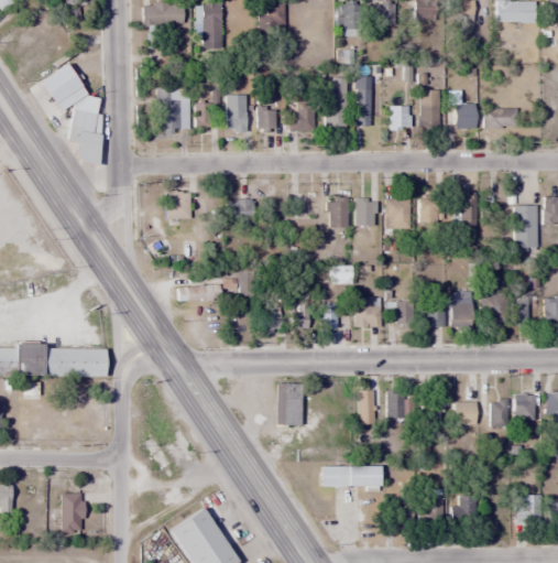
[(0,0),(0,6),(2,10),(18,0),(0,0)]
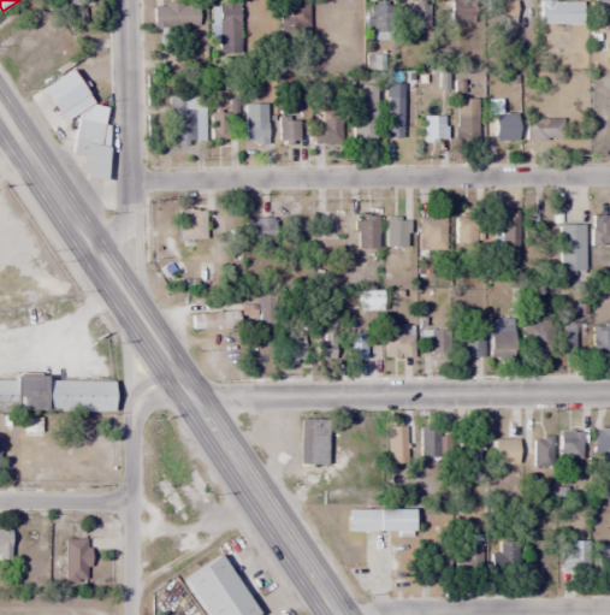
[(314,0),(285,0),(285,37),(314,37),(314,0)]
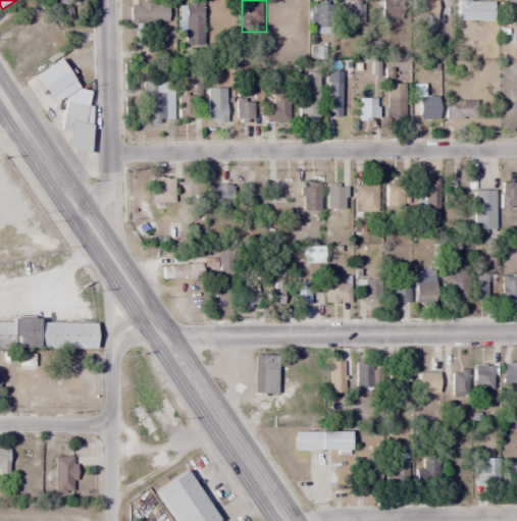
[(339,0),(315,0),(315,25),(339,25),(339,0)]
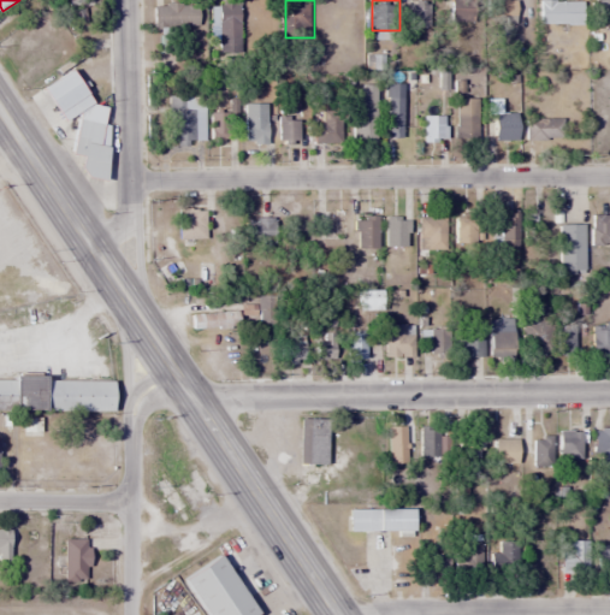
[(434,25),(434,0),(415,0),(415,25),(434,25)]
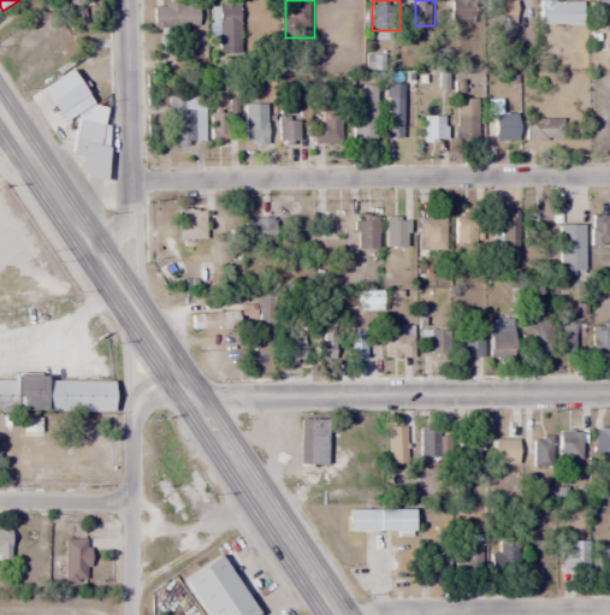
[(455,0),(455,19),(479,19),(478,0),(455,0)]
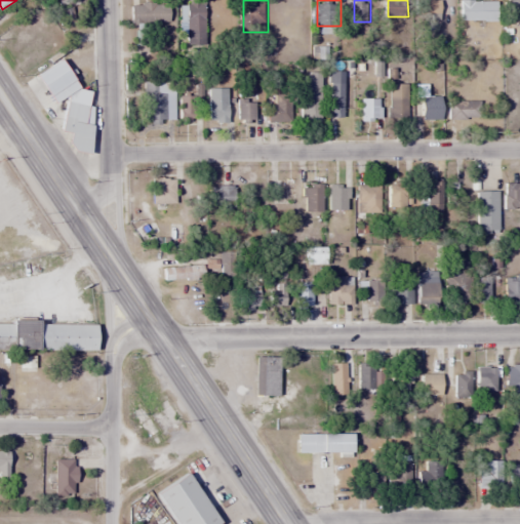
[(418,0),(418,12),(443,12),(443,0),(418,0)]
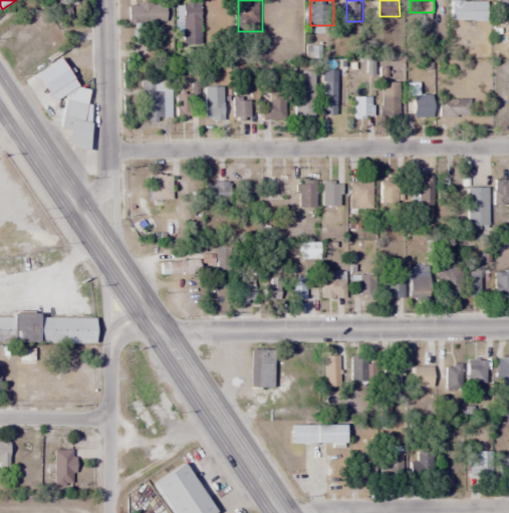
[(454,0),(454,19),(490,19),(490,0),(454,0)]
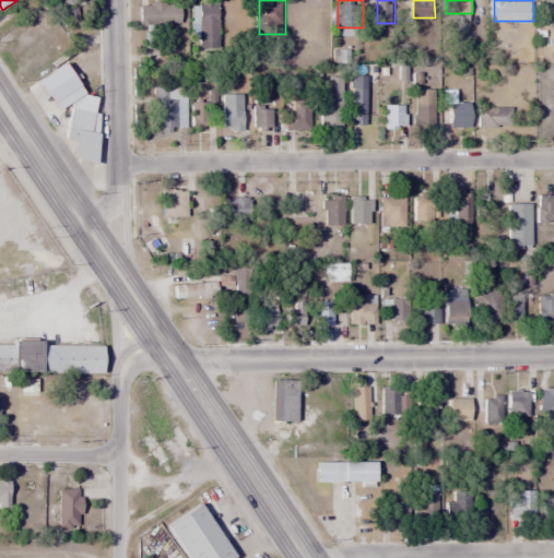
[(544,0),(544,18),(553,16),(553,0),(544,0)]
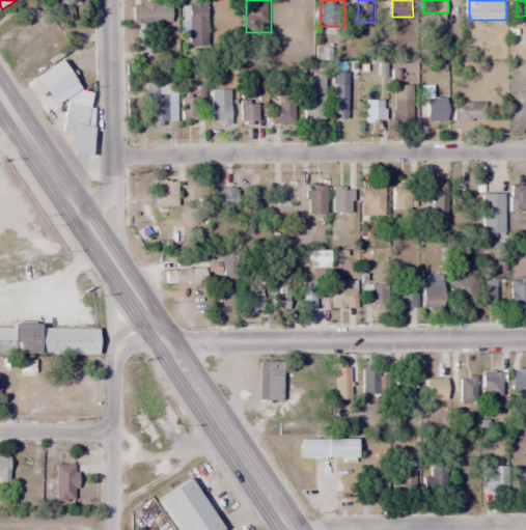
[(175,21),(175,2),(137,2),(137,21),(175,21)]
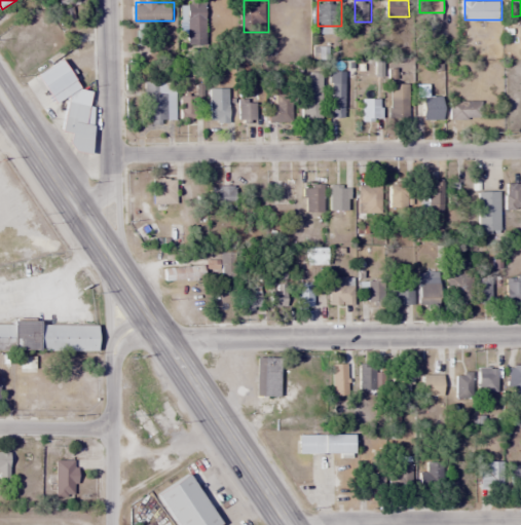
[(190,44),(209,44),(209,2),(190,2),(190,44)]
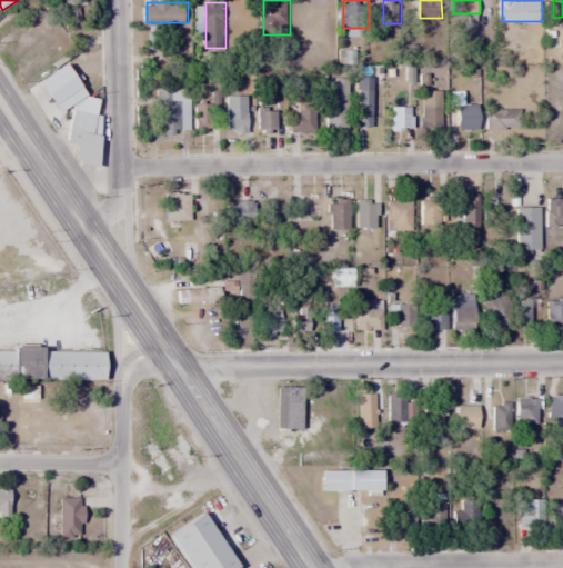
[(351,131),(351,86),(333,86),(333,131),(351,131)]
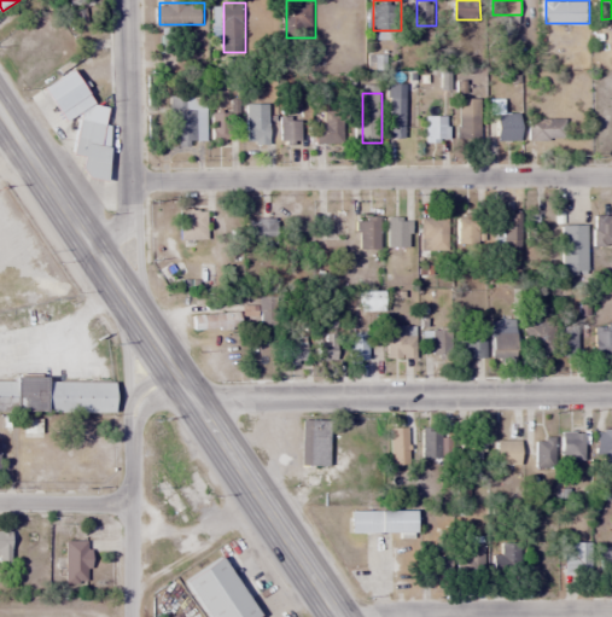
[(209,95),(175,95),(174,144),(208,144),(209,95)]
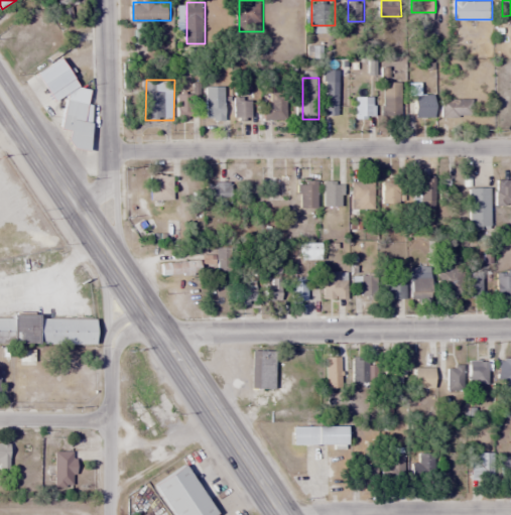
[(267,102),(267,120),(291,120),(291,92),(272,92),(272,102),(267,102)]
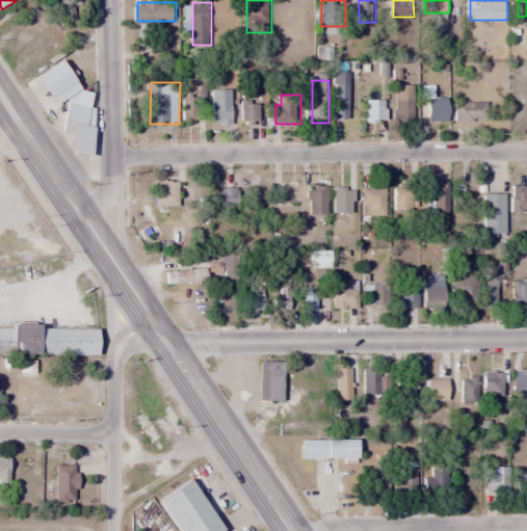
[(201,96),(186,96),(186,122),(201,122),(201,96)]
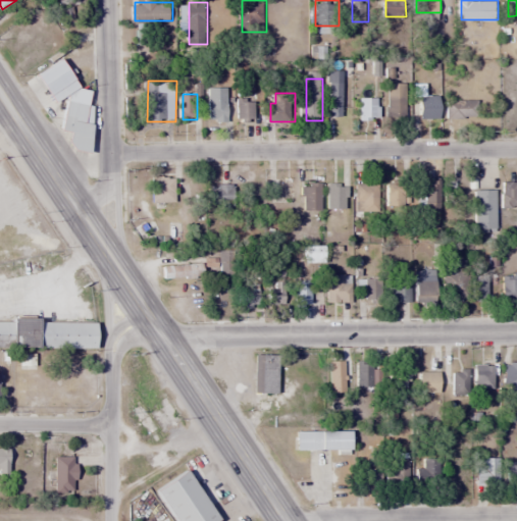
[(443,118),(443,95),(422,95),(422,118),(443,118)]
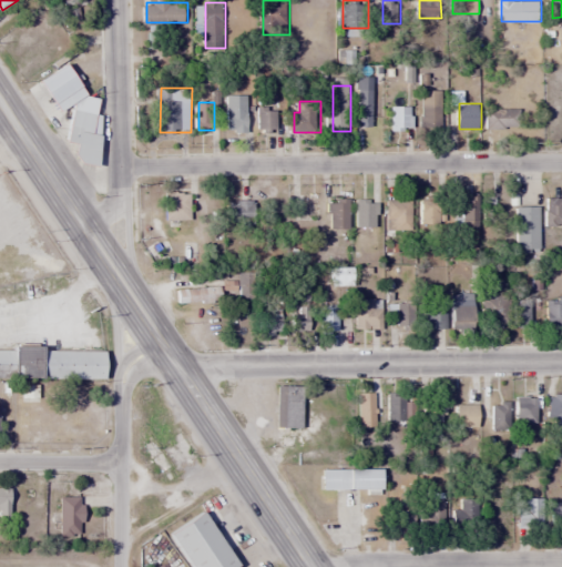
[(395,105),(395,130),(415,130),(415,105),(395,105)]
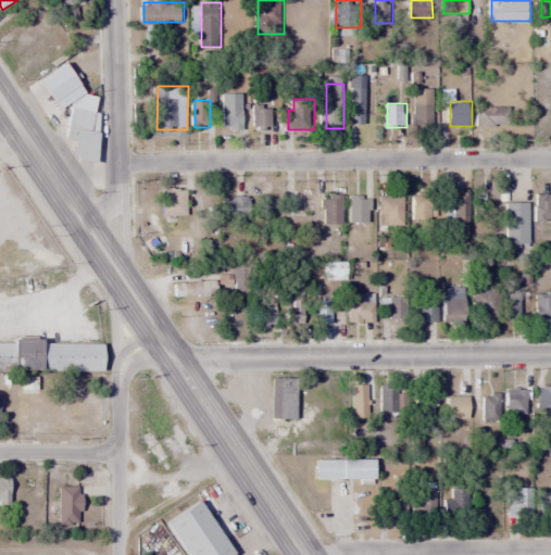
[(436,126),(436,103),(416,103),(416,126),(436,126)]
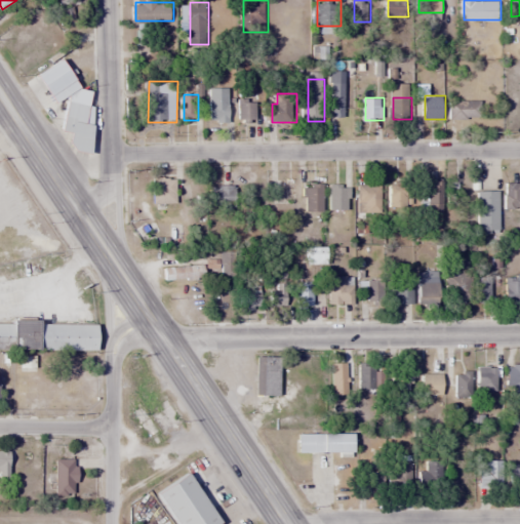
[(241,119),(258,119),(258,98),(241,98),(241,119)]
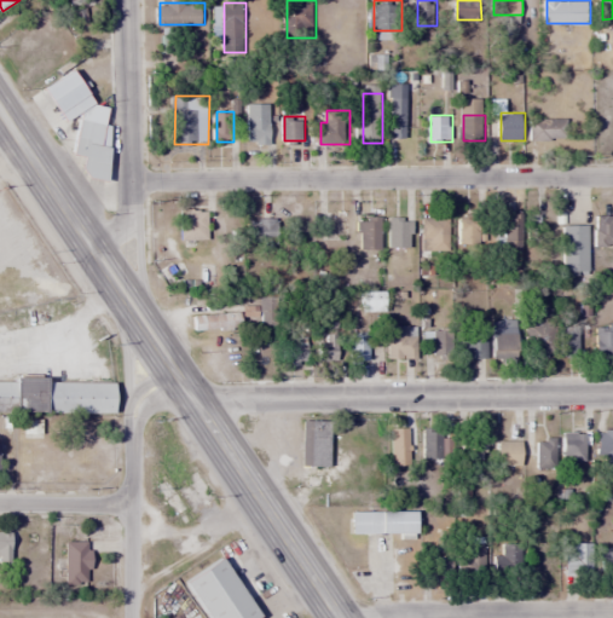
[(570,116),(532,116),(532,139),(570,139),(570,116)]
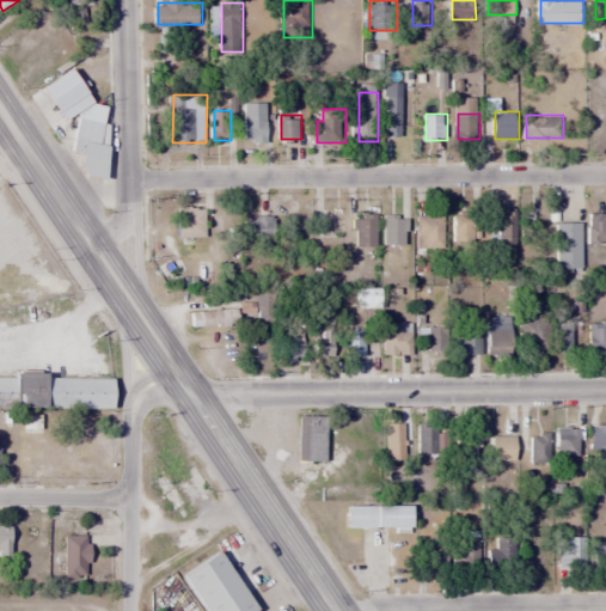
[(248,141),(270,141),(270,116),(248,116),(248,141)]
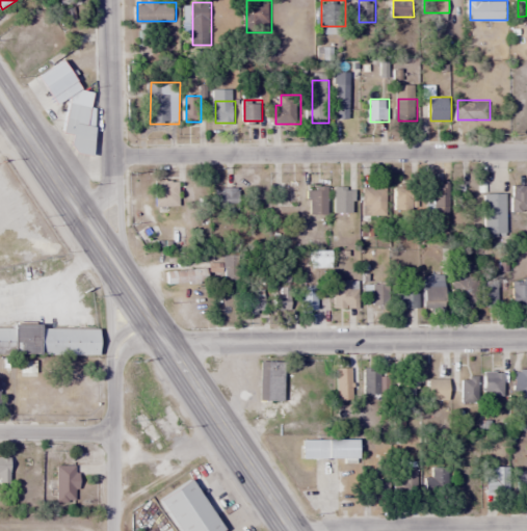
[(94,155),(98,126),(89,125),(93,105),(71,102),(66,132),(75,134),(72,152),(94,155)]
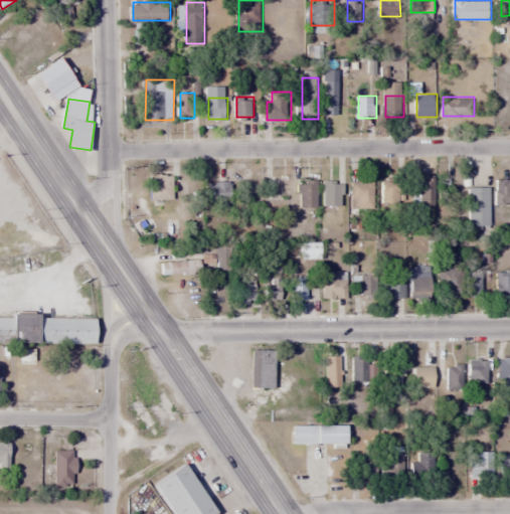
[(155,198),(175,198),(175,176),(155,176),(155,198)]
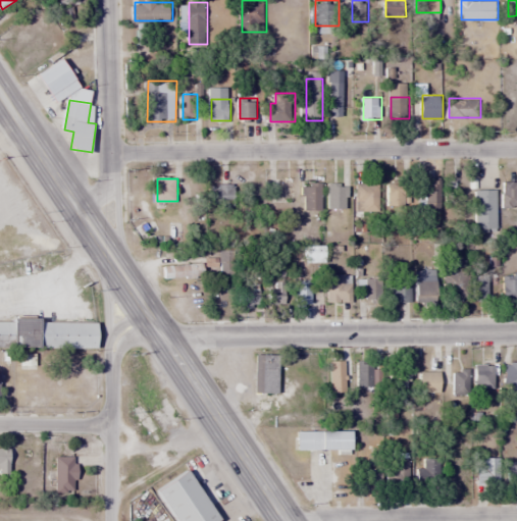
[(445,215),(445,178),(427,178),(427,225),(440,225),(440,215),(445,215)]
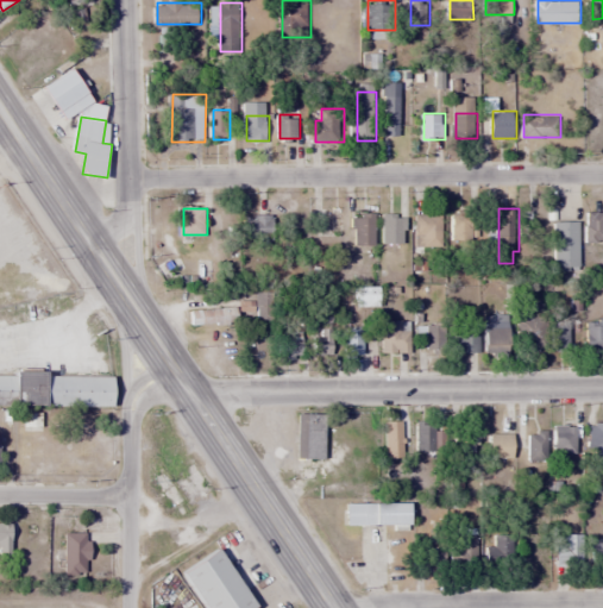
[(536,210),(525,210),(525,234),(536,234),(536,210)]
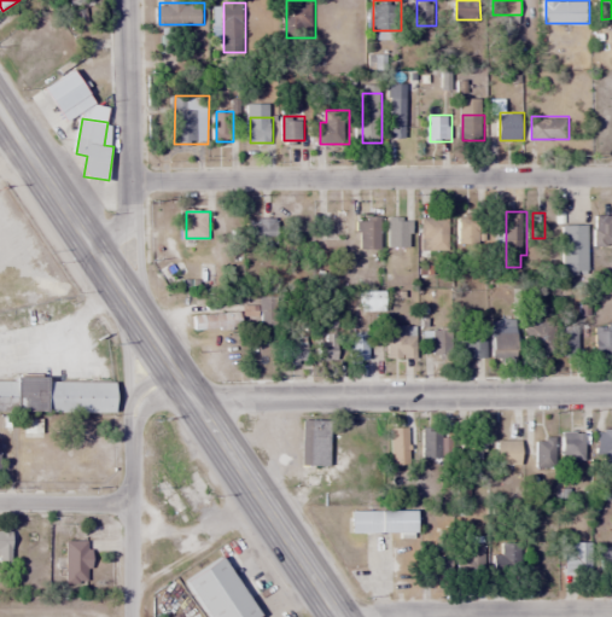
[(461,214),(461,246),(482,246),(482,214),(461,214)]
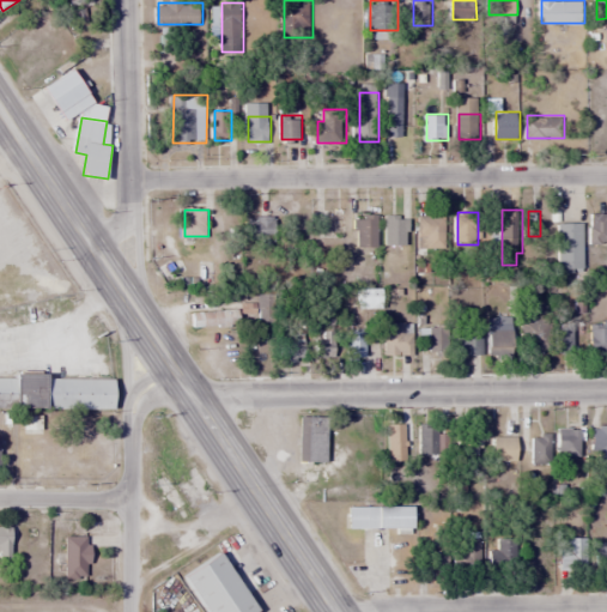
[(594,243),(606,242),(606,212),(594,213),(594,243)]
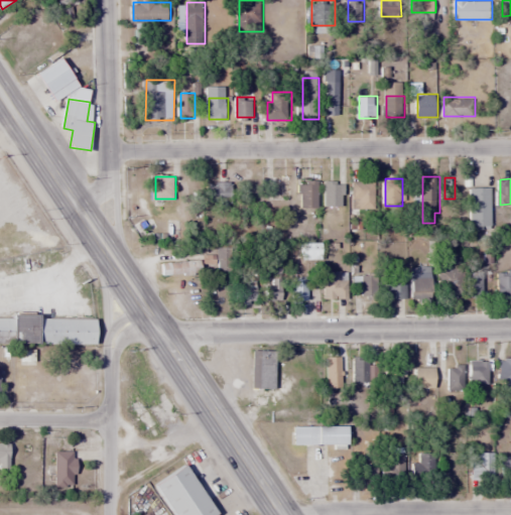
[(296,208),(322,208),(322,180),(296,180),(296,208)]
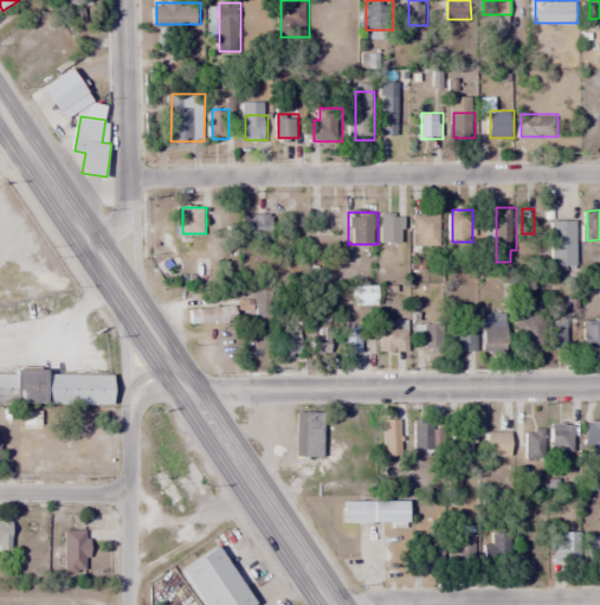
[(384,242),(407,242),(407,212),(384,212),(384,242)]
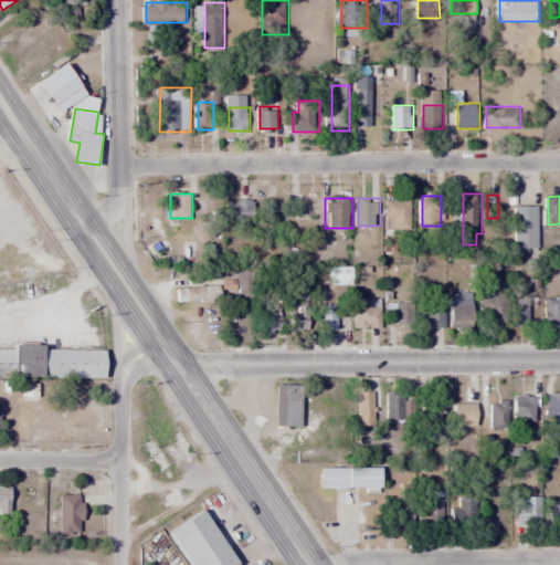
[(413,198),(389,198),(389,229),(413,229),(413,198)]
